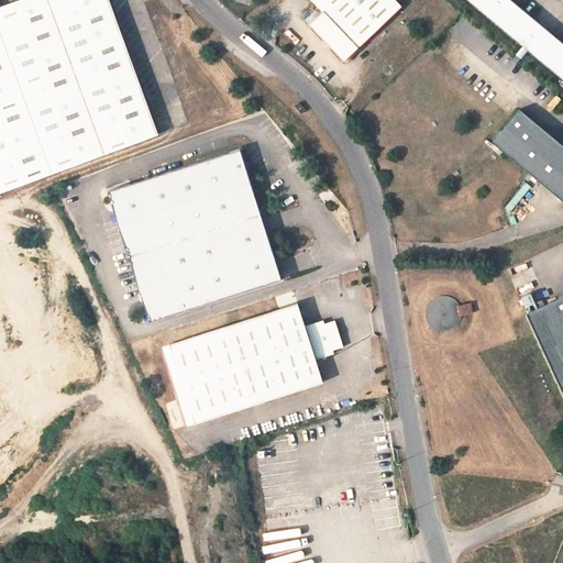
[(0,194),(157,134),(107,0),(20,0),(0,8),(0,194)]
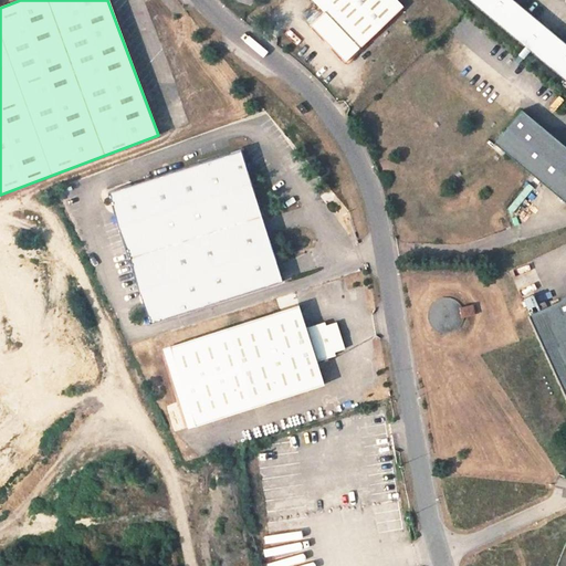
[(396,0),(312,0),(324,13),(311,25),(346,62),(357,51),(402,7),(396,0)]
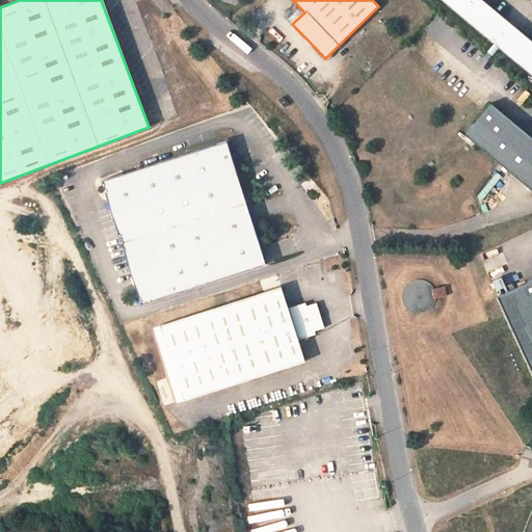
[(441,0),(531,75),(531,40),(483,0),(441,0)]
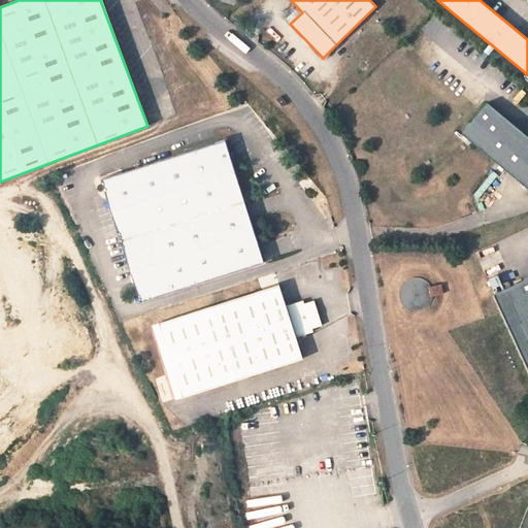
[(336,50),(333,47),(323,58),(325,61),(336,50)]
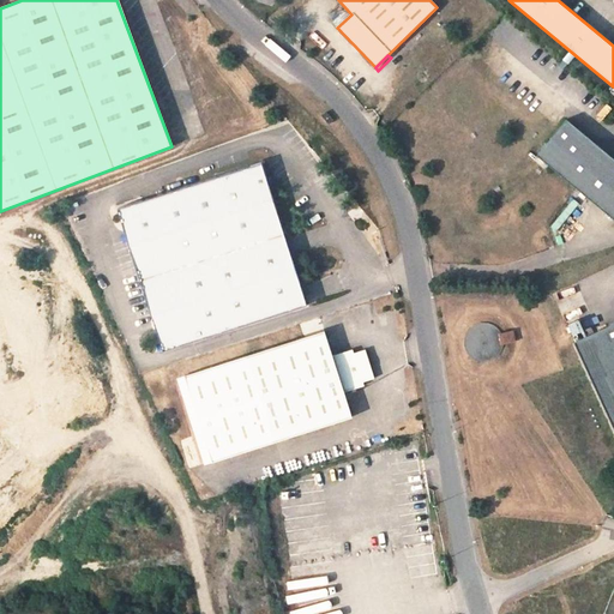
[(613,158),(554,110),(527,145),(613,216),(613,158)]
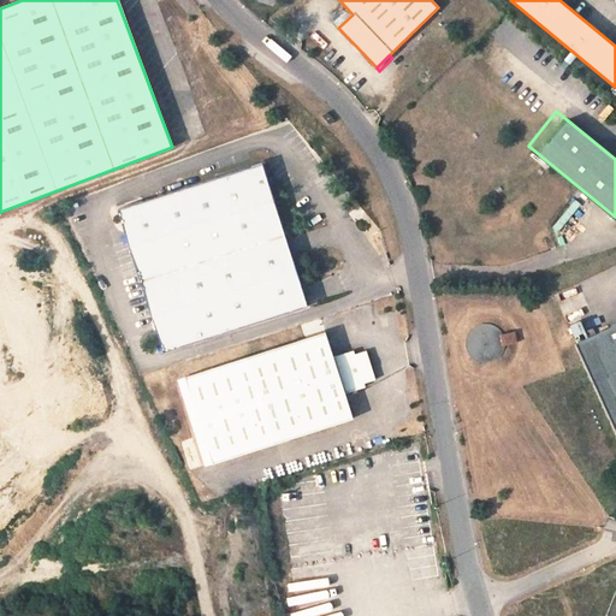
[(326,112),(323,116),(327,120),(326,122),(330,124),(335,120),(332,117),(331,118),(326,112)]
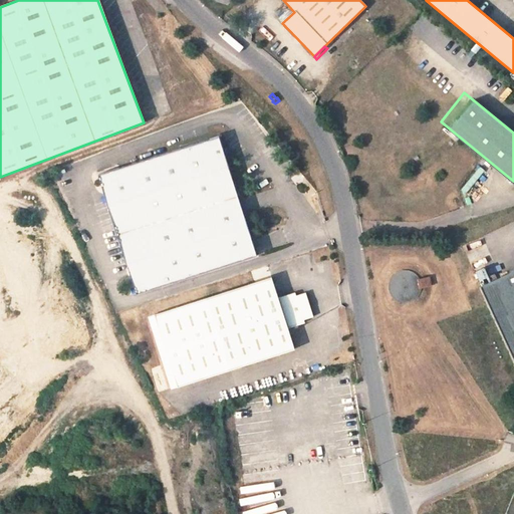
[(218,136),(98,175),(137,293),(257,255),(218,136)]
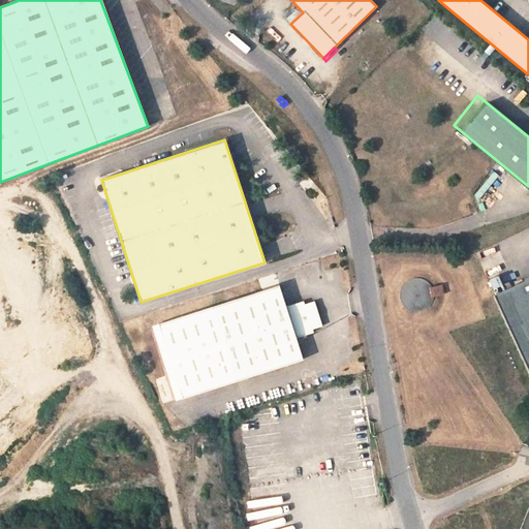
[(502,275),(492,279),(497,289),(507,284),(502,275)]
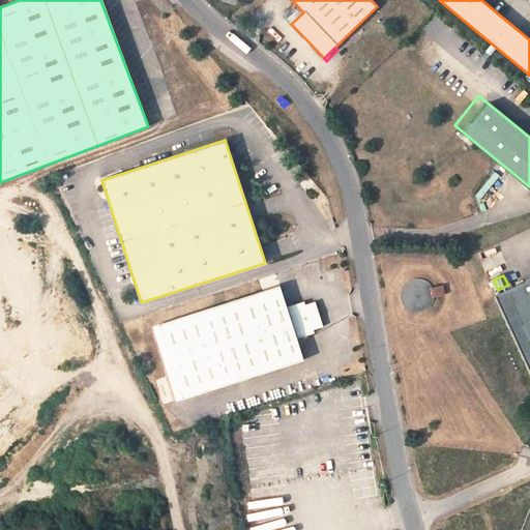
[(402,289),(401,293),(401,297),(403,301),(405,305),(408,307),(411,310),(416,311),(420,311),(424,310),(428,307),(431,304),(433,300),(434,297),(445,295),(443,285),(432,287),(430,285),(427,282),(423,280),(419,278),(415,278),(411,280),(407,282),(404,285),(402,289)]
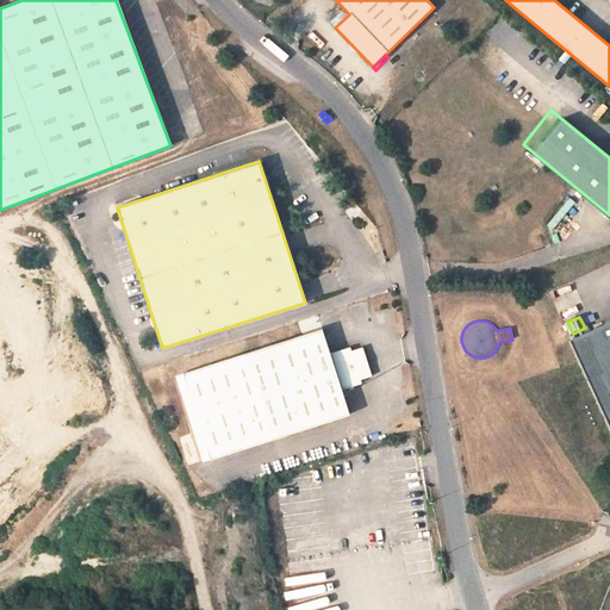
[(609,321),(570,340),(609,428),(609,321)]
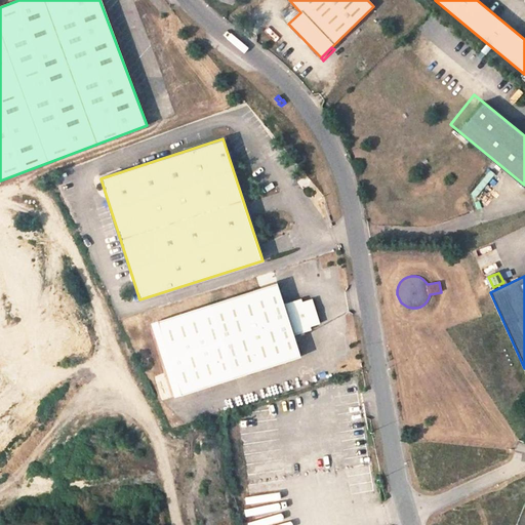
[(289,300),(300,298),(295,277),(284,280),(289,300)]
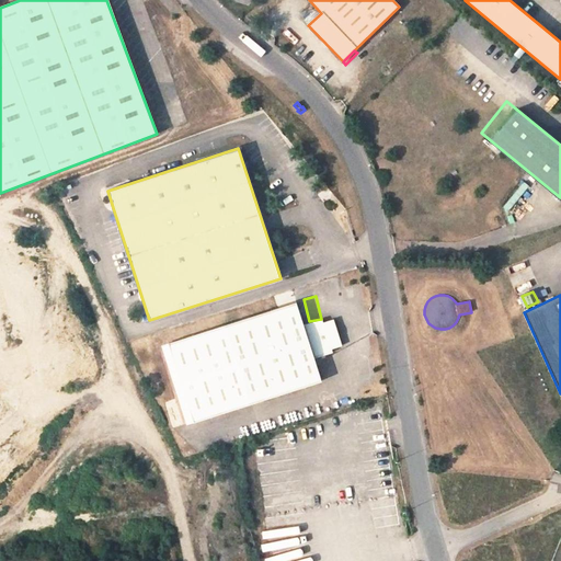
[(194,421),(322,380),(315,357),(333,352),(332,348),(342,345),(334,319),(323,322),(322,319),(304,324),(296,301),(169,342),(194,421)]
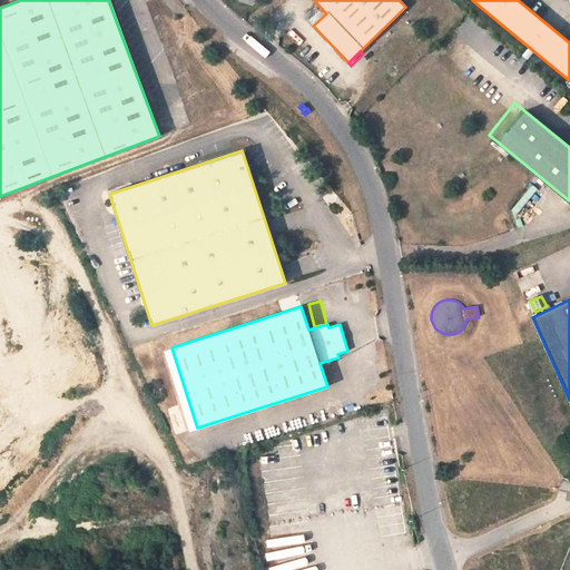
All buildings are outlined.
